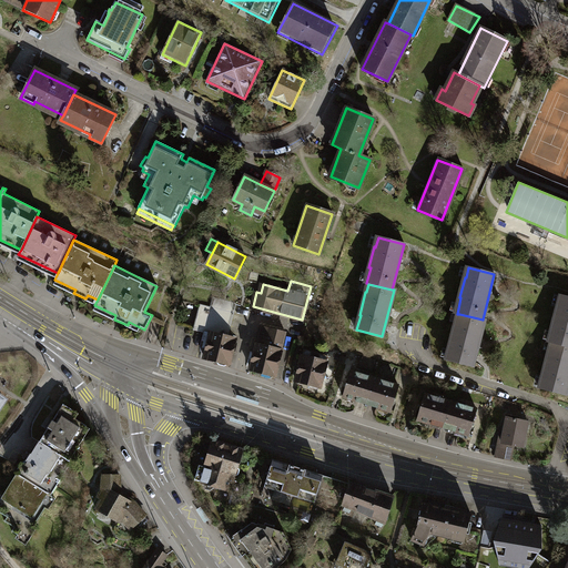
[(549,342),(551,342),(567,345),(567,297),(560,295),(558,305),(557,305),(551,325),(554,325),(549,342)]
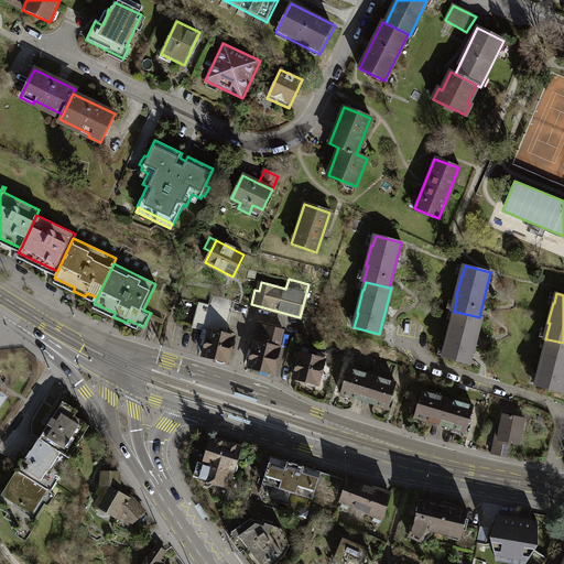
[(213,295),(209,305),(229,311),(231,301),(213,295)]
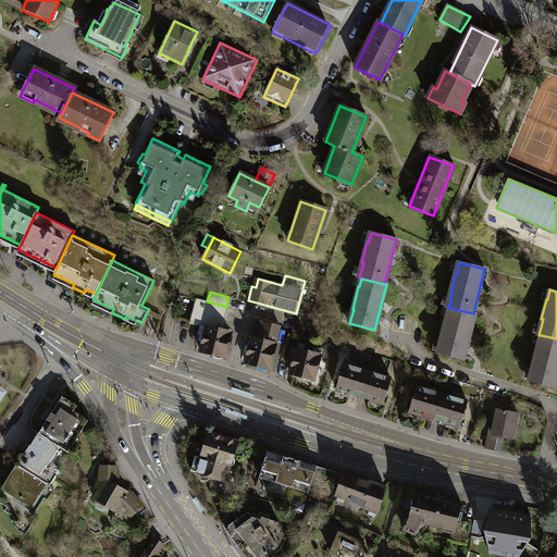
[(221,331),(226,307),(207,301),(197,299),(190,323),(200,325),(198,334),(203,335),(200,350),(202,350),(211,354),(213,357),(221,359),(224,356),(231,333),(221,331)]
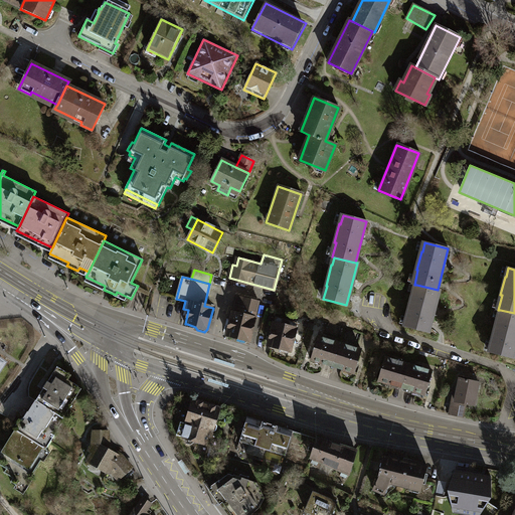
[(440,291),(438,290),(416,285),(414,293),(413,292),(407,313),(408,313),(405,326),(428,332),(440,291)]
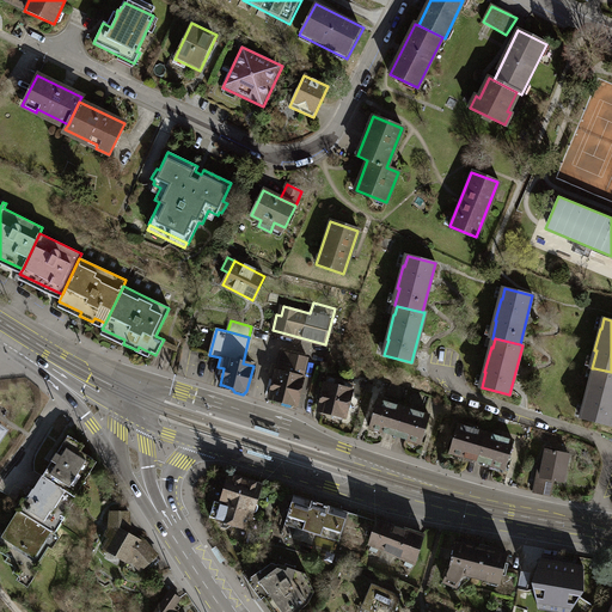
[(270,397),(282,401),(286,405),(292,407),(295,404),(307,359),(281,352),(274,380),(269,379),(268,384),(273,386),(270,397)]
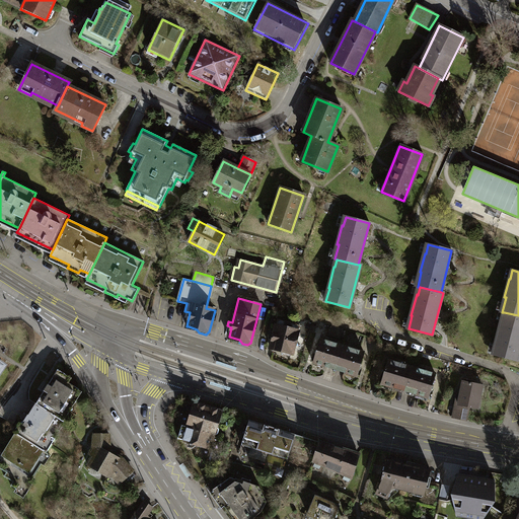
[(518,349),(518,315),(504,312),(502,320),(501,319),(496,341),(493,354),(516,360),(518,349)]
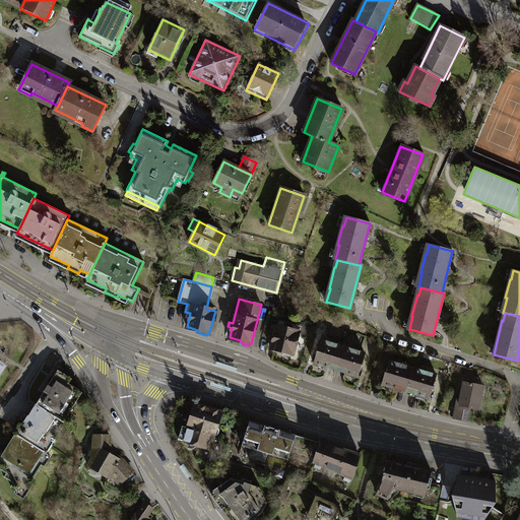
[(278,320),(272,348),(280,350),(284,354),(289,355),(294,353),(300,325),(278,320)]
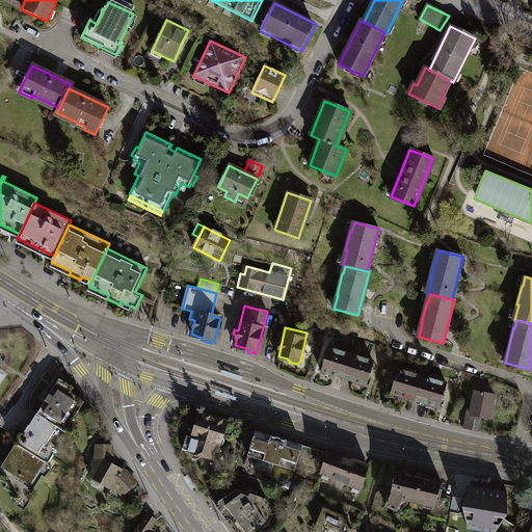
[(321,372),(343,379),(351,354),(328,347),(321,372)]
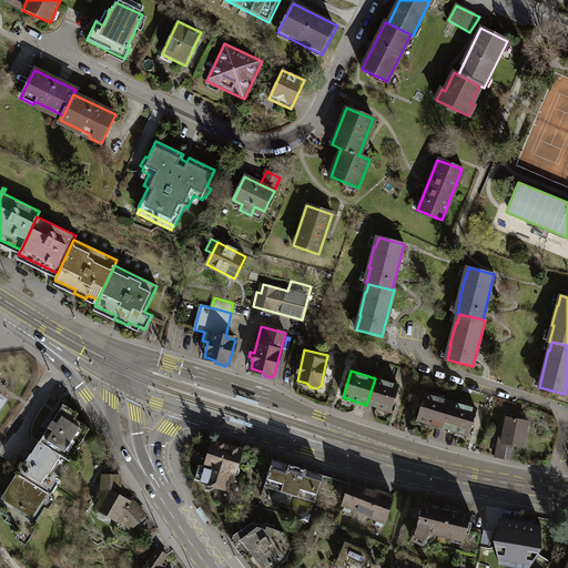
[(398,385),(375,378),(366,405),(391,412),(398,385)]
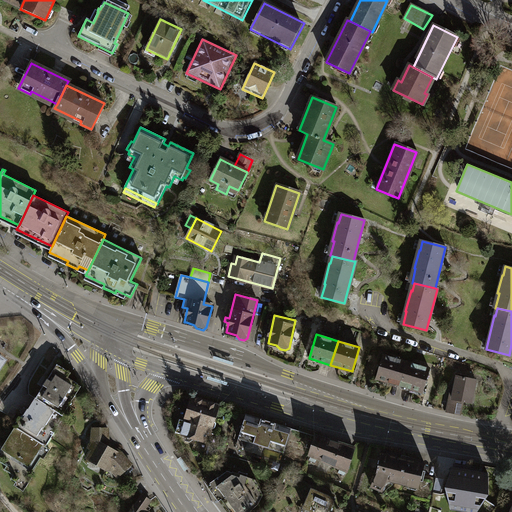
[(376,379),(399,385),(406,362),(383,355),(376,379)]
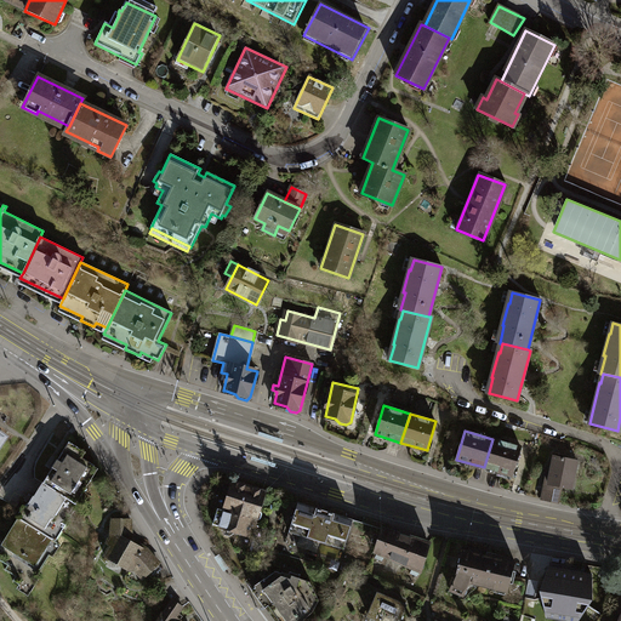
[(520,446),(493,439),(484,467),(512,476),(520,446)]
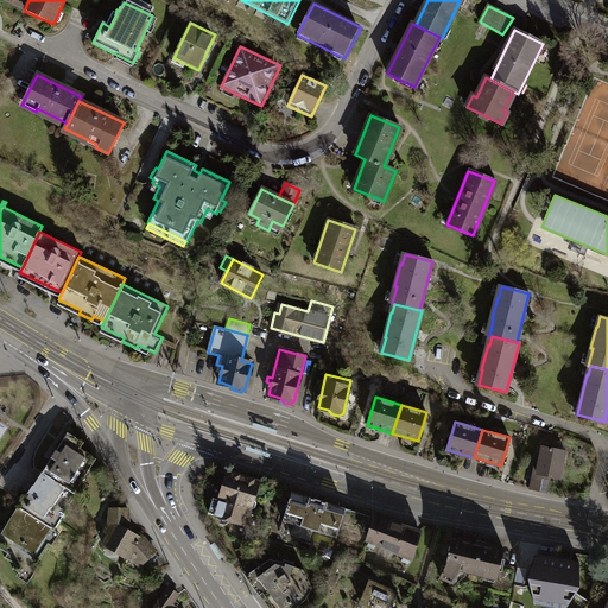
[(67,432),(42,473),(70,491),(93,456),(80,448),(83,442),(67,432)]
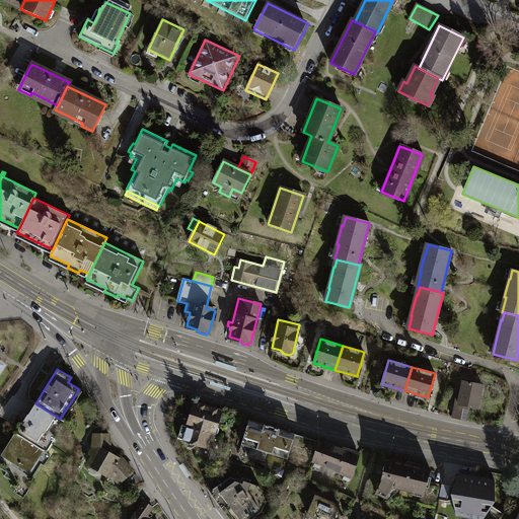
[(456,395),(454,404),(469,408),(477,409),(482,385),(463,381),(461,396),(456,395)]
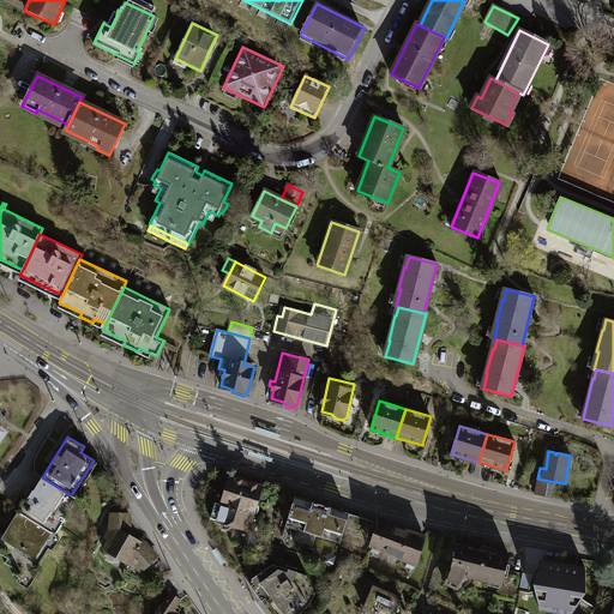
[(215,503),(210,517),(218,519),(218,523),(221,528),(227,530),(232,527),(233,524),(247,529),(260,486),(230,476),(222,505),(215,503)]
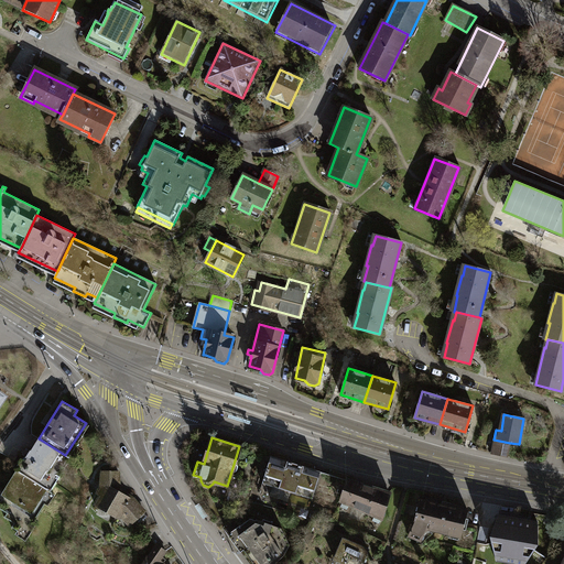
[(67,456),(65,455),(39,438),(24,462),(20,459),(13,469),(15,470),(46,489),(67,456)]
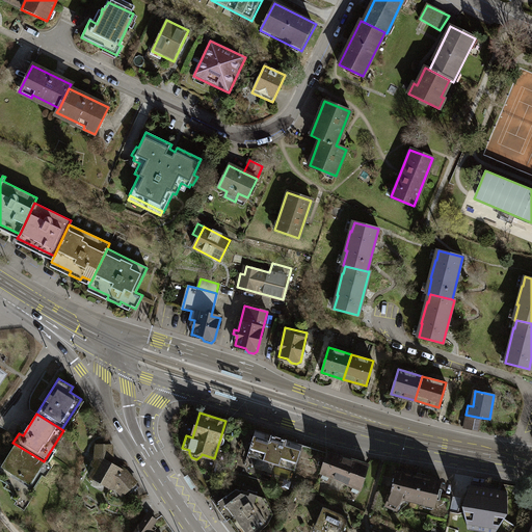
[(478,430),(481,418),(466,415),(463,427),(478,430)]
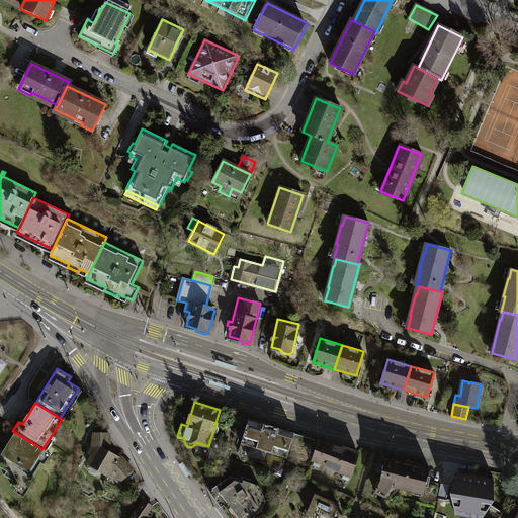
[(294,433),(249,419),(242,444),(286,457),(294,433)]
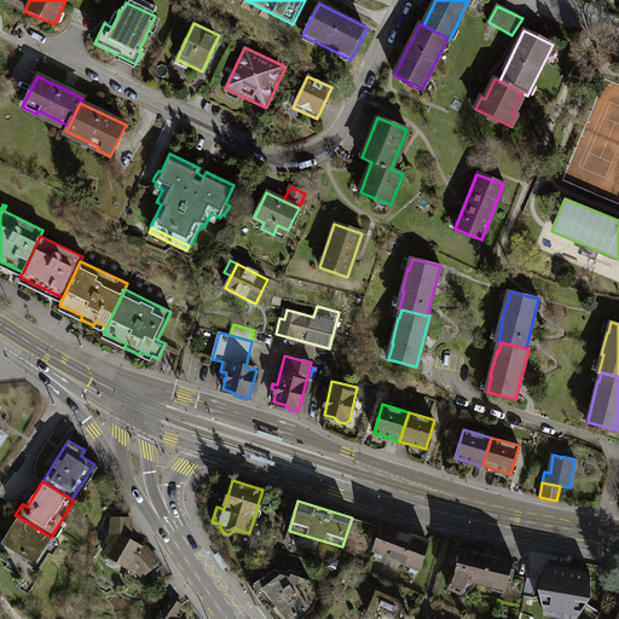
[(53,539),(51,537),(17,516),(0,543),(0,547),(1,548),(0,549),(0,559),(6,563),(4,567),(16,574),(13,578),(24,585),(35,567),(39,570),(48,551),(46,550),(53,539)]
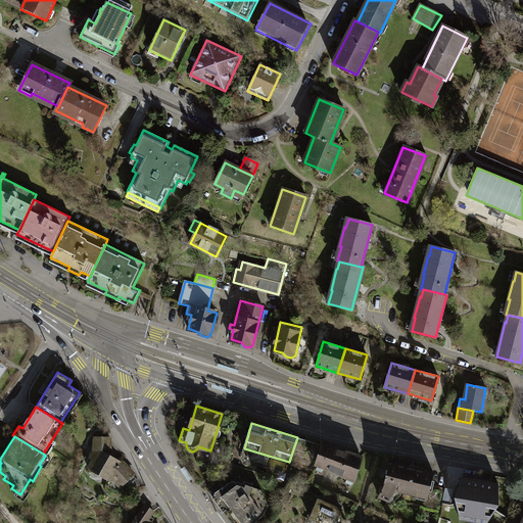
[(109,438),(94,437),(94,452),(96,454),(88,468),(108,480),(112,475),(122,484),(134,474),(122,462),(110,456),(109,438)]
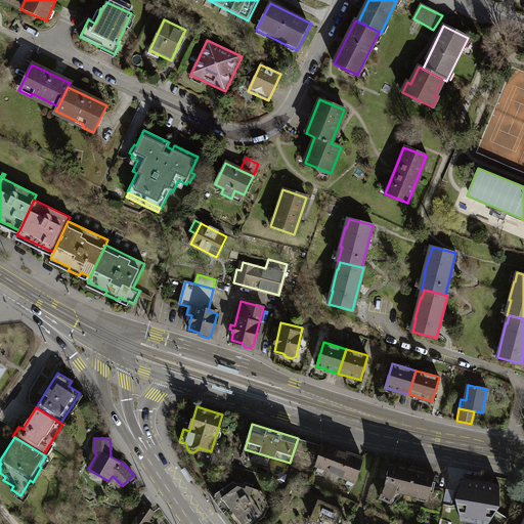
[(322,445),(316,464),(355,482),(362,457),(322,445)]
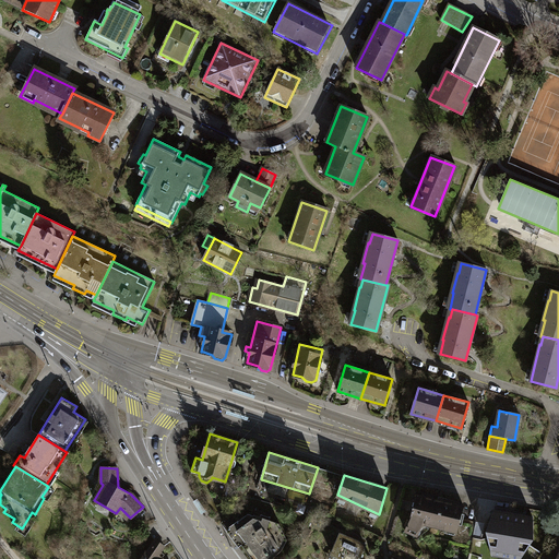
[(444,503),(415,495),(409,515),(403,531),(415,536),(420,524),(454,532),(462,503),(445,499),(444,503)]
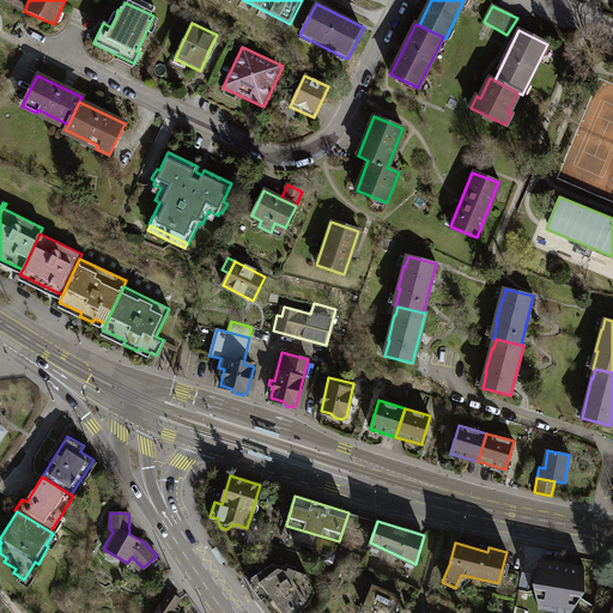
[(587,570),(544,563),(535,589),(541,612),(544,612),(575,612),(587,598),(587,570)]
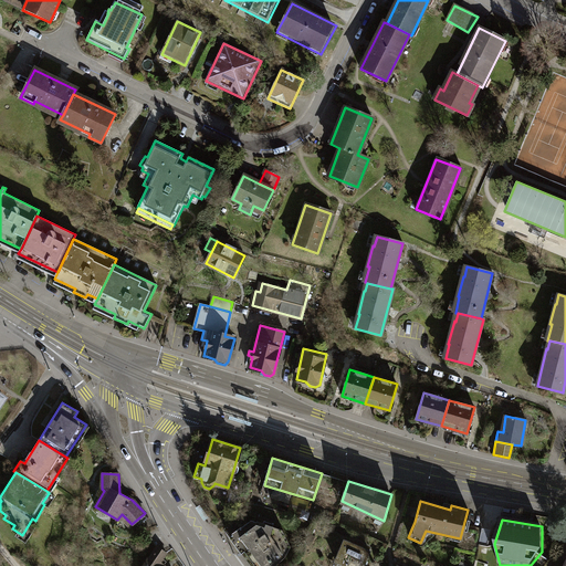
[(250,521),(231,534),(254,565),(274,565),(284,557),(290,547),(282,531),(250,521)]
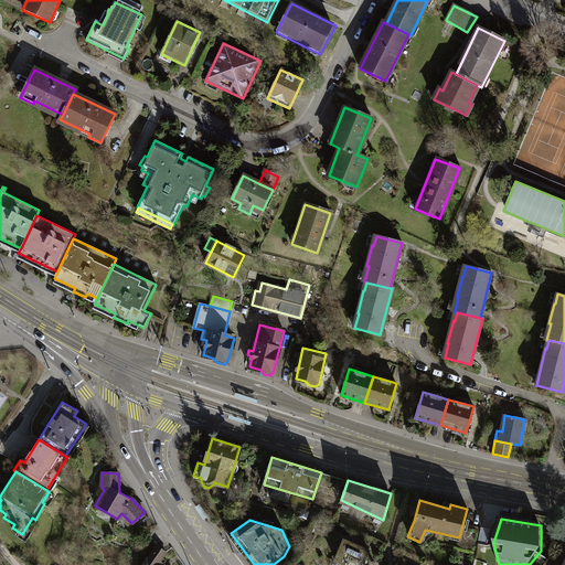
[(343,540),(336,560),(348,564),(362,564),(369,551),(364,548),(365,545),(350,537),(348,542),(343,540)]
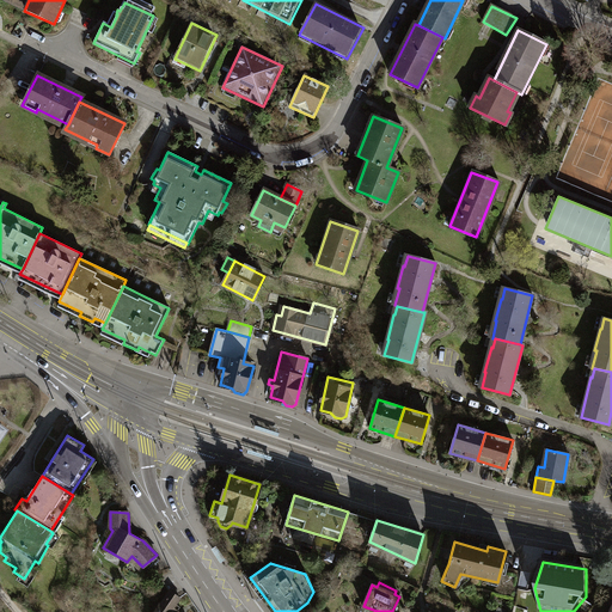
[(152,611),(170,611),(179,598),(170,591),(161,604),(159,603),(152,611)]
